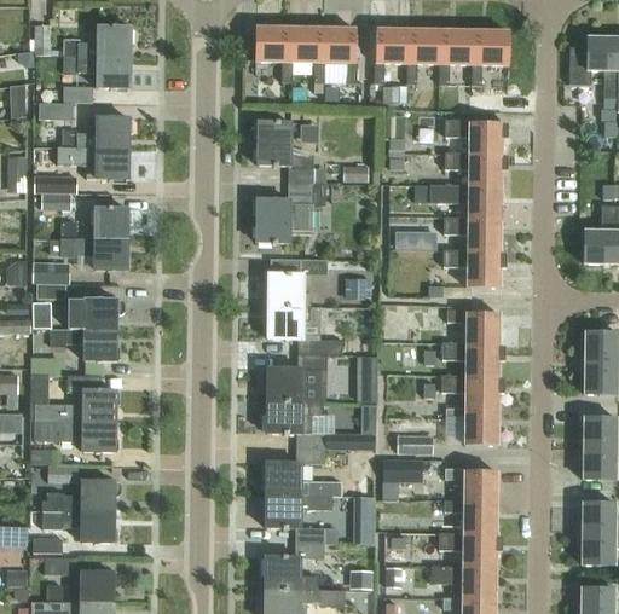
[(50,53),(50,24),(33,24),(34,54),(50,53)]
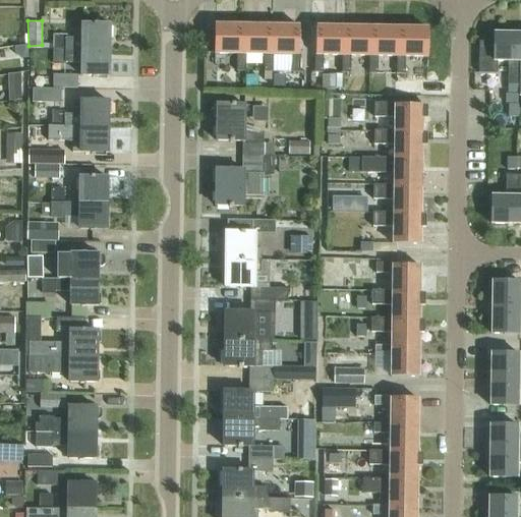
[(83,21),(83,35),(66,35),(66,32),(52,32),(52,47),(109,47),(109,35),(113,35),(113,24),(109,24),(109,21),(83,21)]
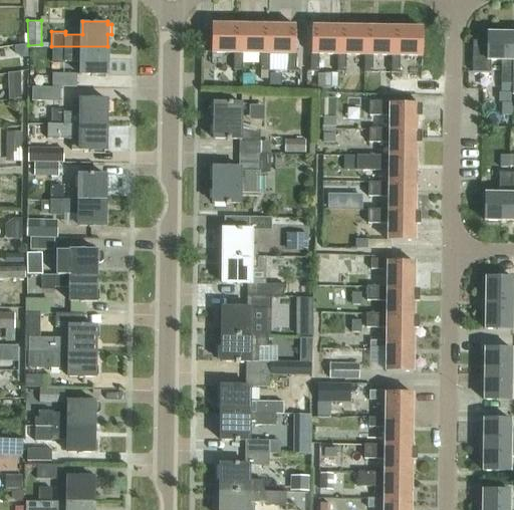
[(213,22),(212,50),(234,50),(234,67),(243,67),(243,50),(243,49),(241,49),(241,23),(241,22),(213,22)]
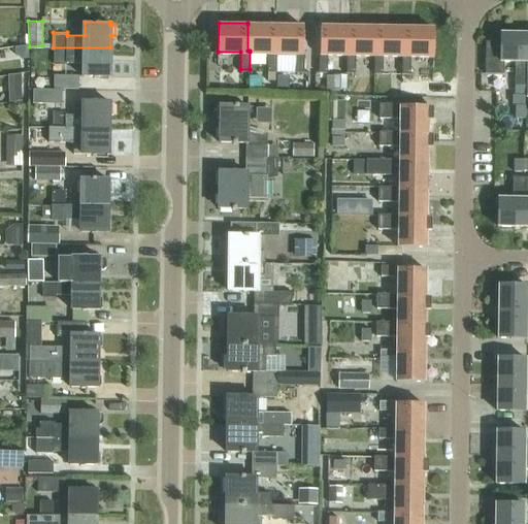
[(248,24),(248,51),(250,51),(250,52),(269,52),(268,69),(277,69),(277,53),(277,52),(275,52),(275,24),(275,23),(248,23),(248,24)]
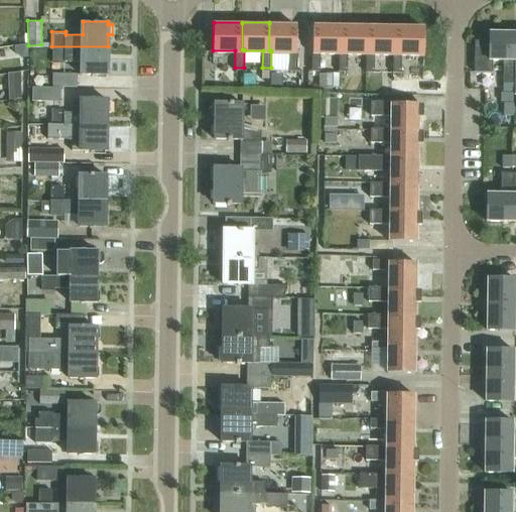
[(269,23),(269,50),(271,50),(271,51),(289,51),(289,69),(298,69),(298,51),(297,51),(297,23),(269,22),(269,23)]
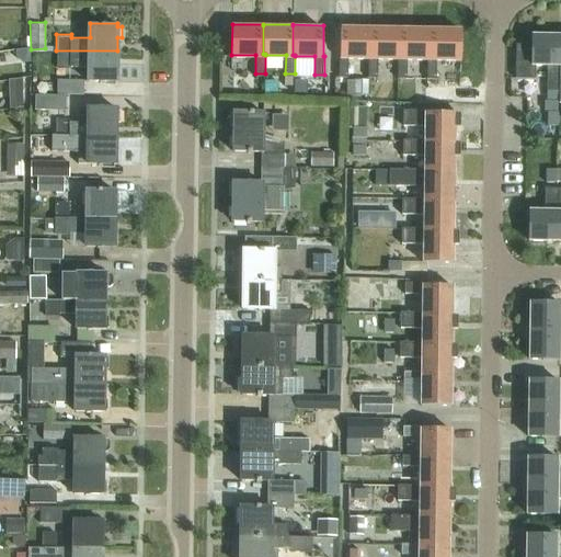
[(339,57),(339,75),(348,76),(348,57),(368,57),(368,55),(371,55),(371,27),(371,26),(341,26),(340,57),(339,57)]
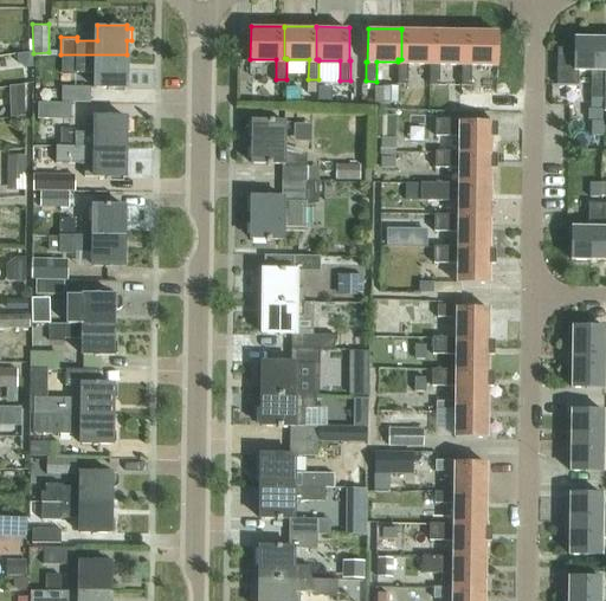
[(398,62),(397,82),(407,82),(407,62),(430,63),(430,59),(433,59),(433,28),(401,28),(401,30),(401,59),(398,59),(398,62)]
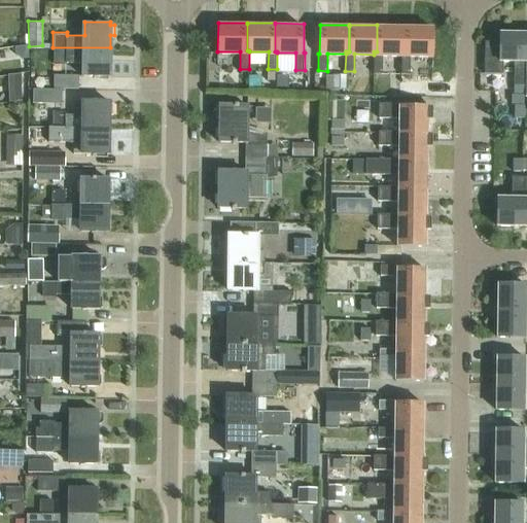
[(374,55),(374,71),(383,72),(383,55),(401,55),(401,53),(405,53),(405,26),(377,25),(377,51),(374,51),(374,55)]
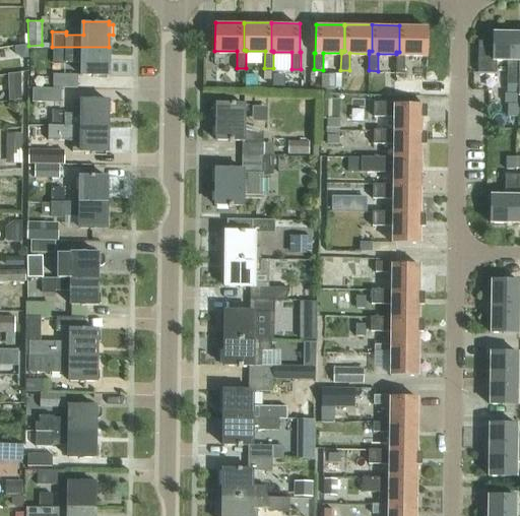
[(396,54),(396,71),(405,71),(405,54),(428,55),(428,25),(399,25),(399,52),(396,52),(396,54)]
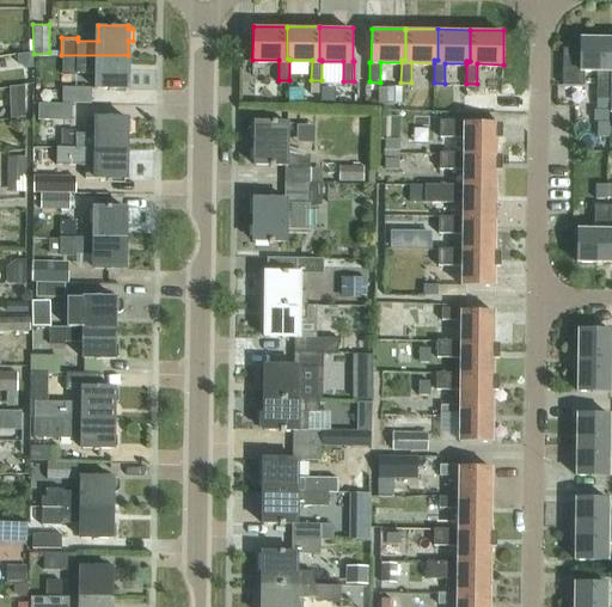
[(597,105),(610,105),(610,36),(580,36),(580,47),(575,47),(562,46),(562,84),(583,84),(583,68),(598,68),(597,105)]
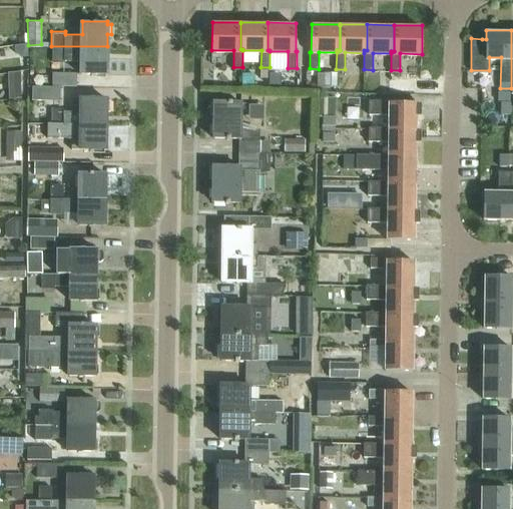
[(64,60),(82,60),(82,72),(107,72),(107,46),(51,46),(51,61),(64,61),(64,60)]
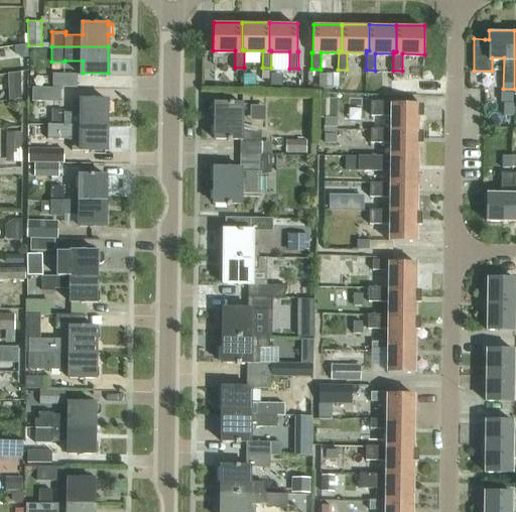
[(52,85),(60,85),(77,85),(77,72),(52,71),(52,85)]
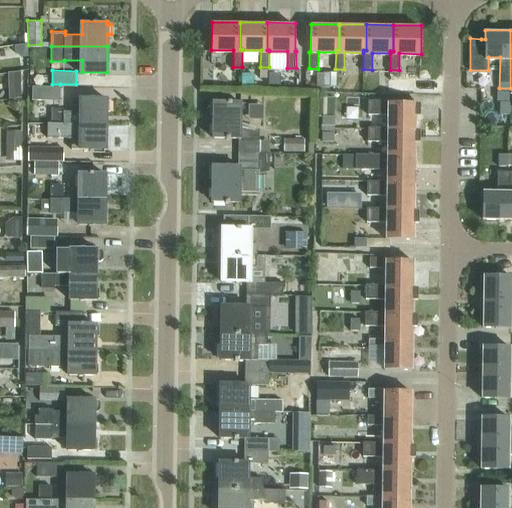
[(60,84),(52,84),(32,84),(32,98),(60,98),(60,84)]
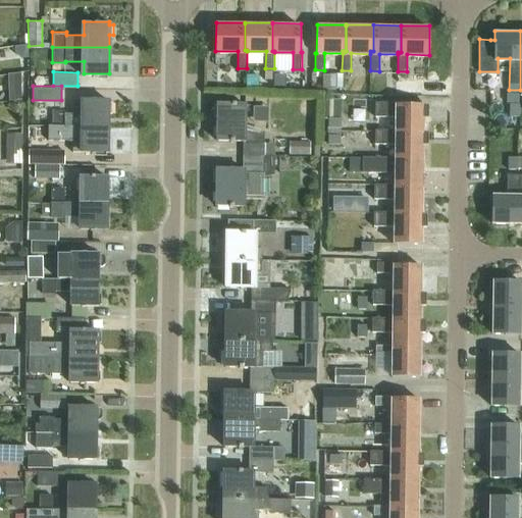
[(82,98),(82,112),(64,111),(64,109),(52,108),(52,124),(108,124),(108,111),(112,111),(112,101),(108,101),(108,98),(82,98)]
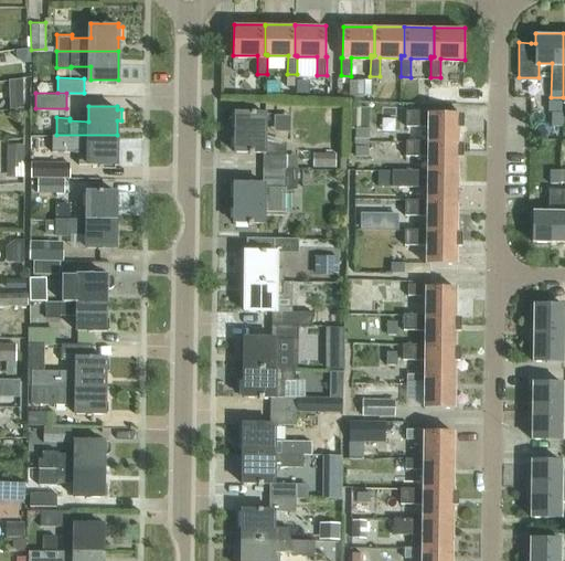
[(405,124),(427,124),(427,138),(427,141),(457,143),(457,126),(461,126),(461,113),(457,113),(428,112),(428,108),(405,108),(405,124)]
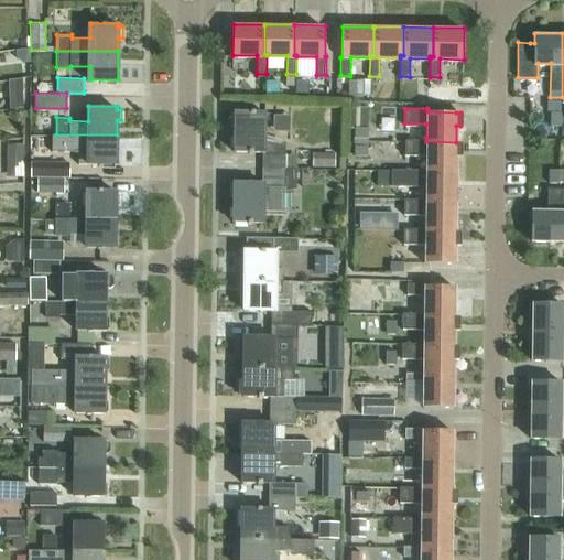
[(262,165),(284,167),(284,143),(263,136),(263,109),(234,109),(234,149),(262,149),(262,165)]
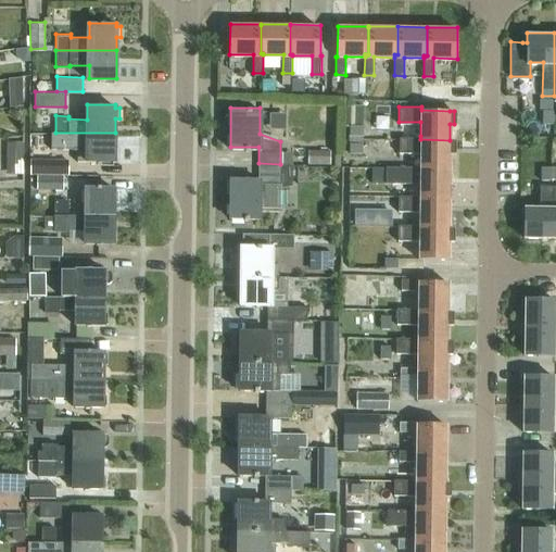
[(78,148),(78,160),(115,160),(115,133),(55,133),(51,133),(51,148),(78,148)]
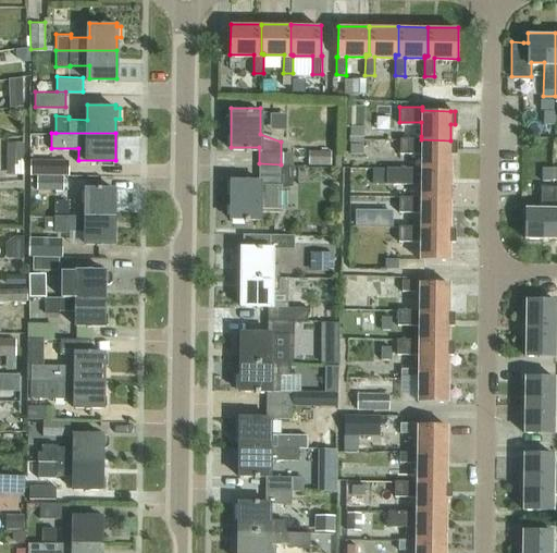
[(455,140),(450,140),(421,139),(421,136),(399,136),(399,151),(421,151),(421,167),(421,170),(450,170),(450,154),(455,154),(455,140)]
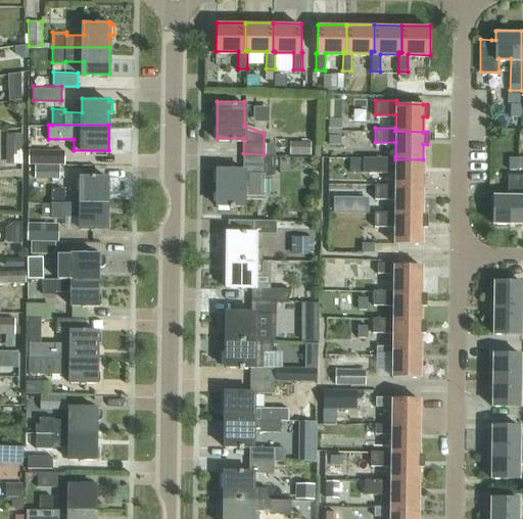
[(5,131),(5,146),(21,146),(21,131),(5,131)]
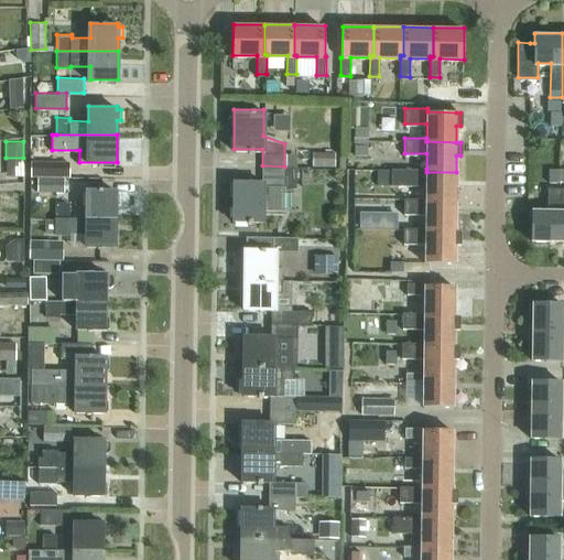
[(334,165),(335,151),(312,150),(312,164),(334,165)]
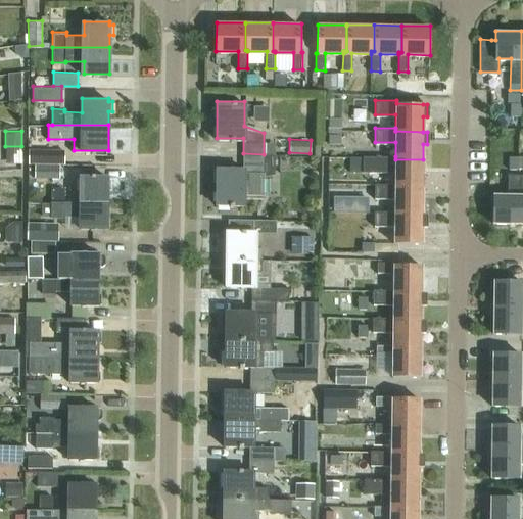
[(29,162),(34,162),(59,162),(64,162),(64,149),(29,149),(29,162)]
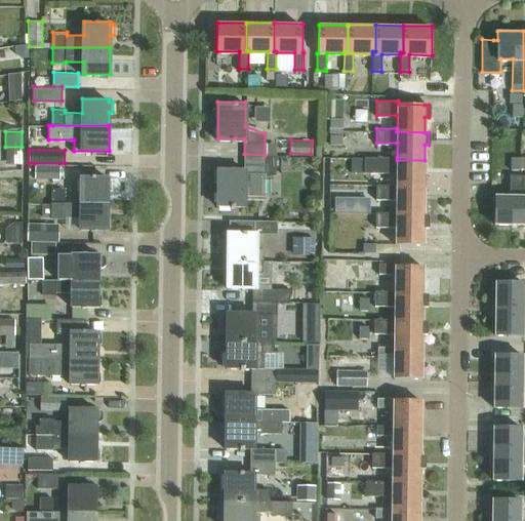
[(244,205),(244,194),(264,194),(265,175),(274,173),(275,155),(265,155),(244,154),(244,168),(216,168),(215,204),(244,205)]
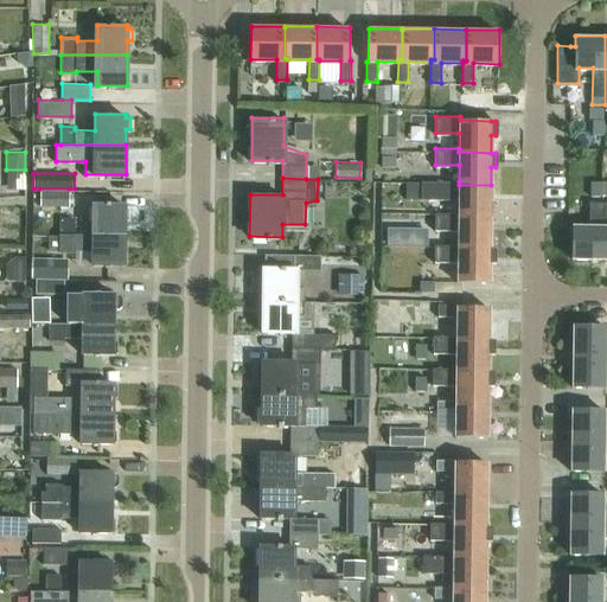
[(490,217),(491,185),(459,185),(459,181),(421,181),(421,198),(459,199),(458,212),(458,217),(490,217)]
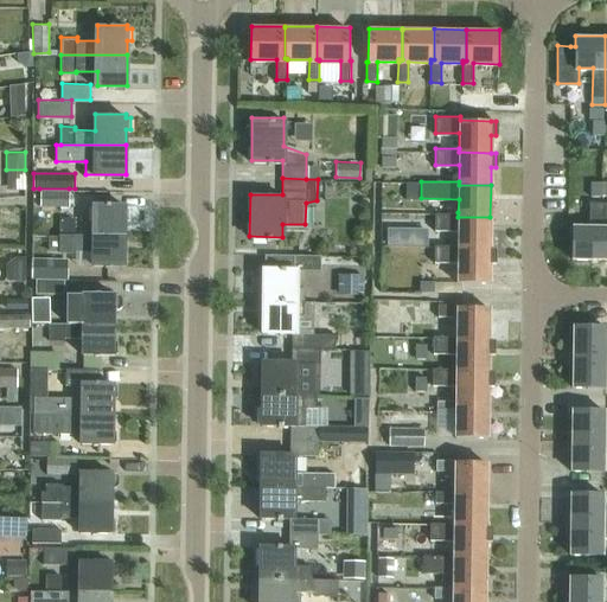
[(69,205),(69,189),(39,189),(39,205),(69,205)]
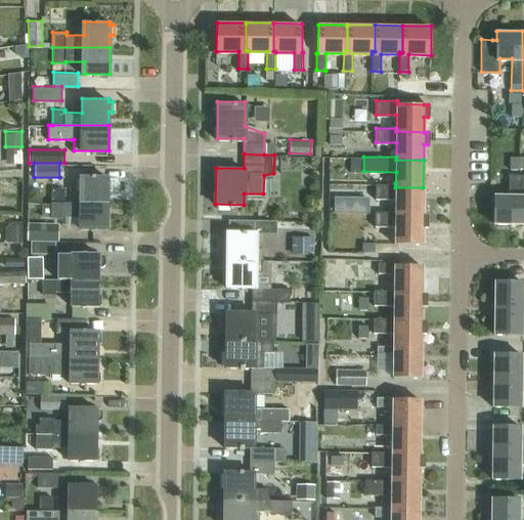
[(520,222),(521,173),(509,173),(508,193),(494,193),(493,221),(520,222)]
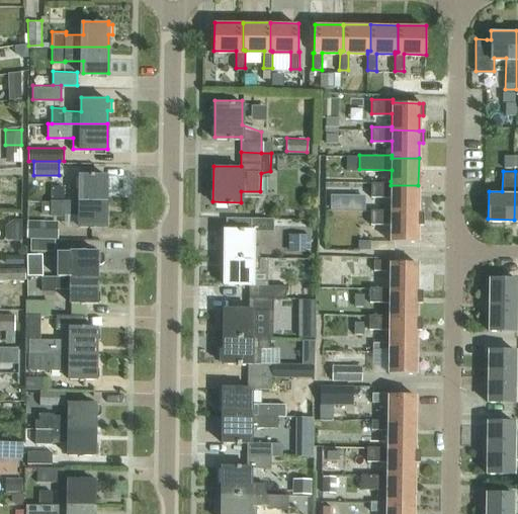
[(80,199),(106,199),(106,186),(109,186),(110,176),(106,176),(106,173),(81,173),(80,199)]
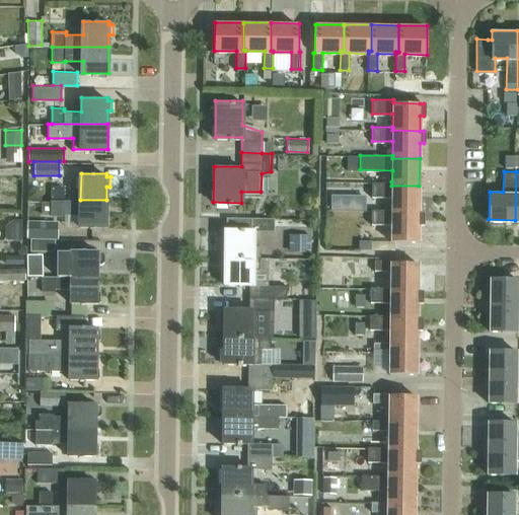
[(371,196),(391,196),(391,209),(391,213),(419,213),(419,186),(391,186),(391,181),(371,181),(371,196)]
